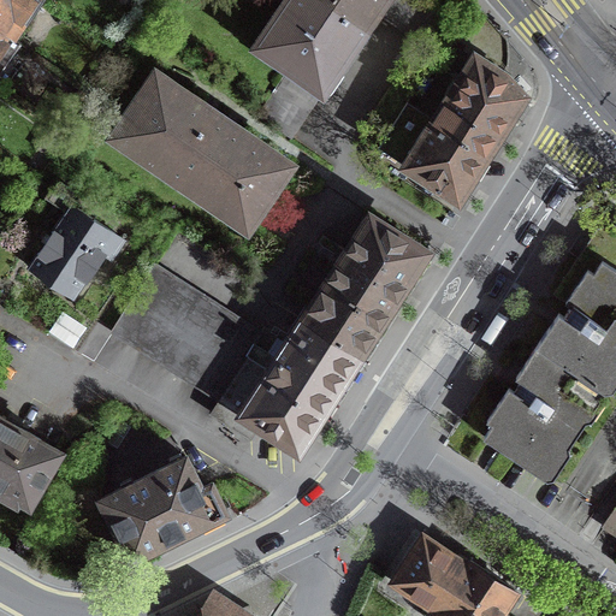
[(0,0),(0,28),(11,36),(35,0),(0,0)]
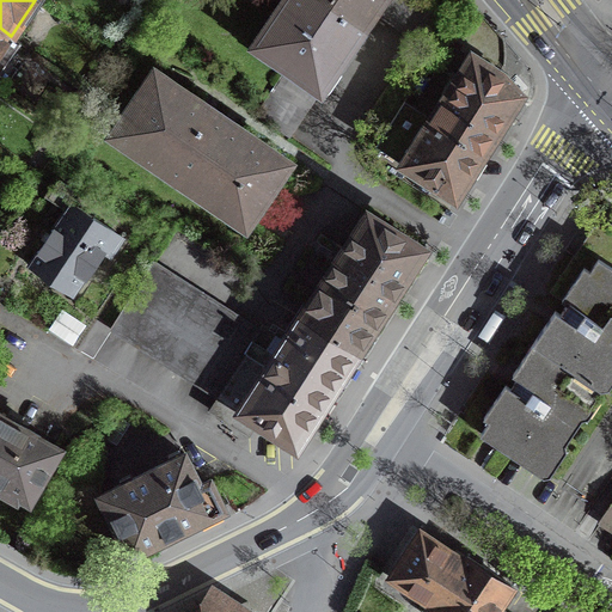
[(362,26),(323,0),(286,0),(256,46),(288,67),(256,114),(288,135),(362,26)]
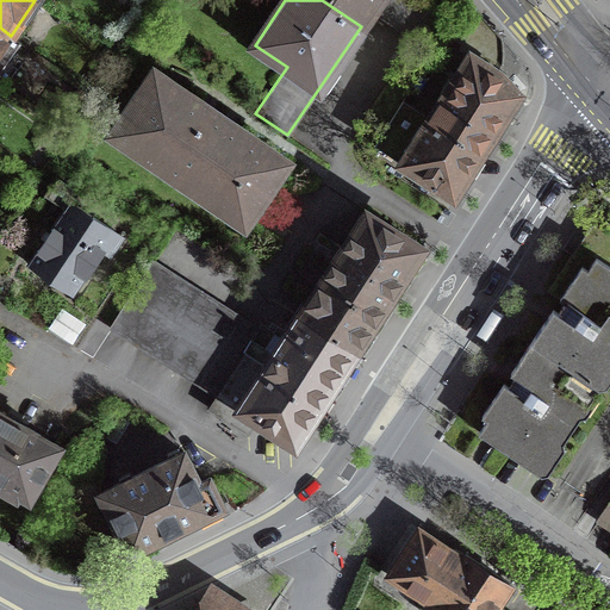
[(322,0),(361,26),(372,10),(418,41),(440,8),(427,0),(322,0)]
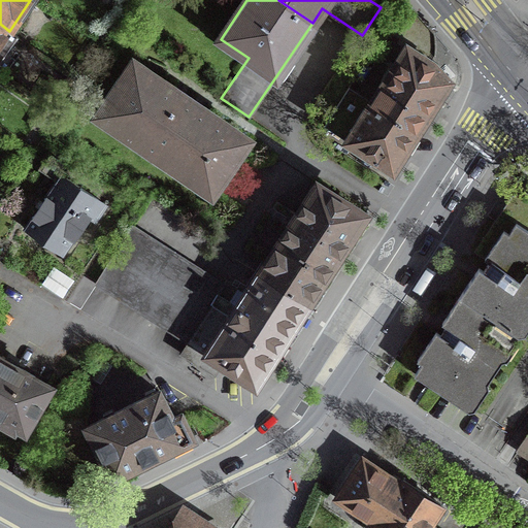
[(0,24),(0,62),(18,37),(9,31),(0,24)]
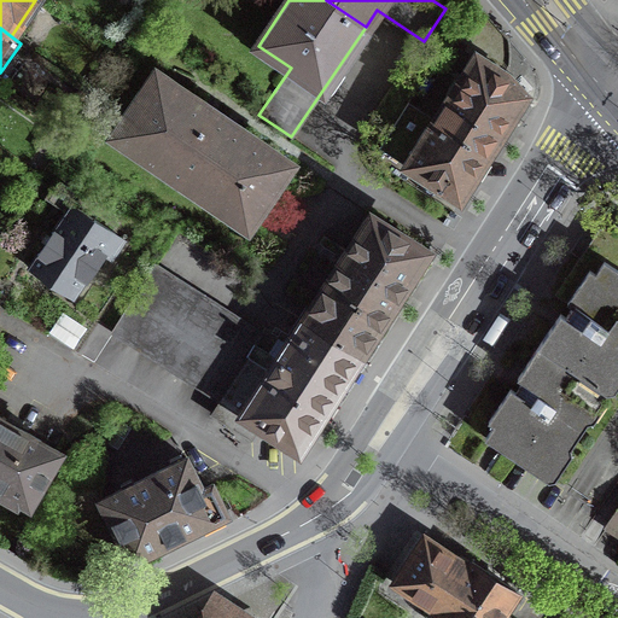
[(436,118),(409,101),(380,147),(460,199),(526,94),(507,73),(477,53),(436,118)]
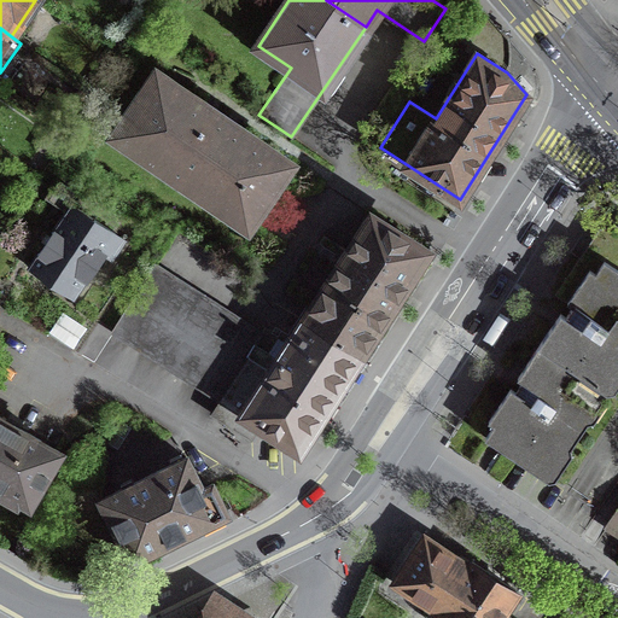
[(289,163),(157,74),(116,135),(248,225),(289,163)]
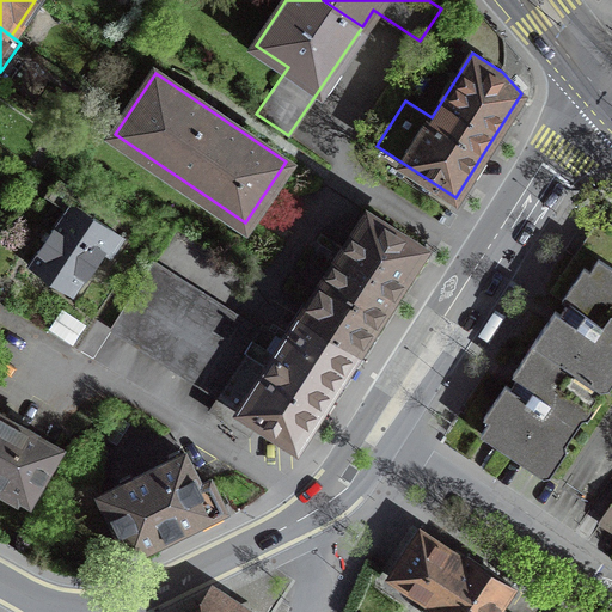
[(55,127),(41,147),(50,154),(65,133),(55,127)]
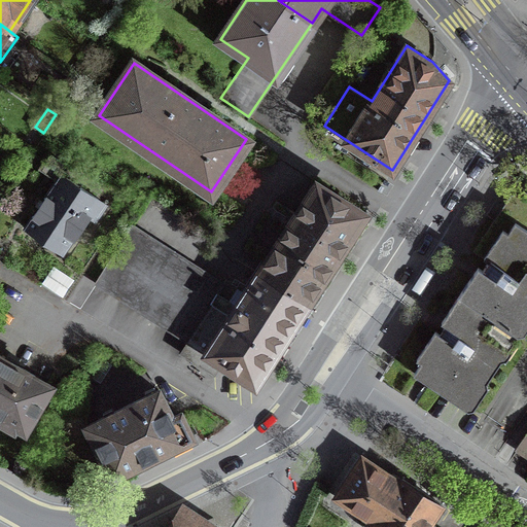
[(106,204),(67,177),(72,169),(50,154),(40,169),(57,180),(25,227),(55,247),(63,253),(89,215),(95,219),(106,204)]
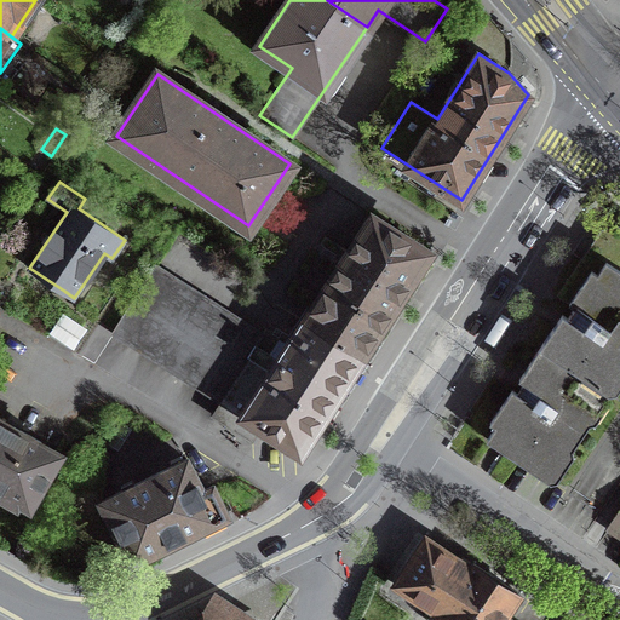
[(361,356),(428,251),(372,216),(305,321),(361,356)]
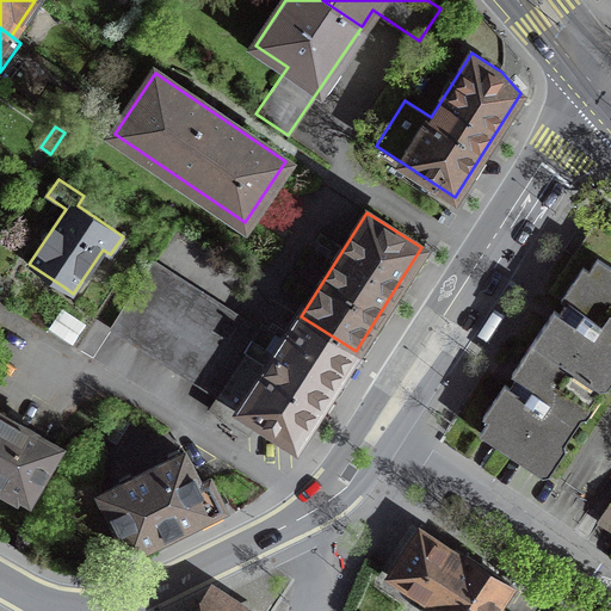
[(610,230),(598,234),(581,259),(580,260),(556,295),(567,302),(610,331),(610,230)]
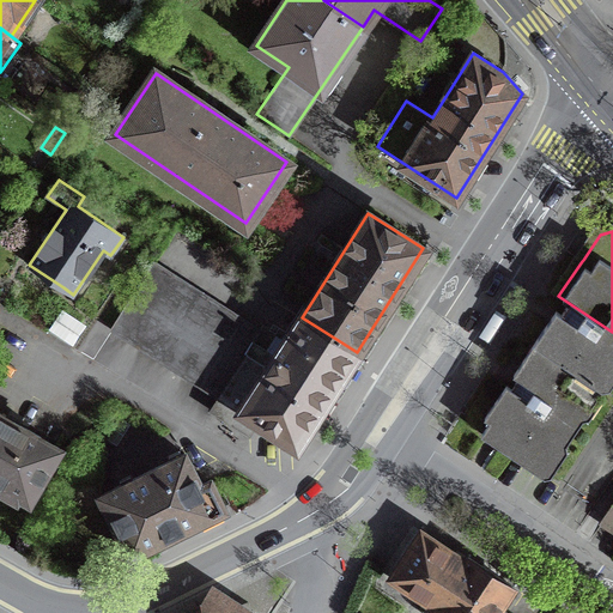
[(153,263),(133,296),(222,352),(242,320),(153,263)]
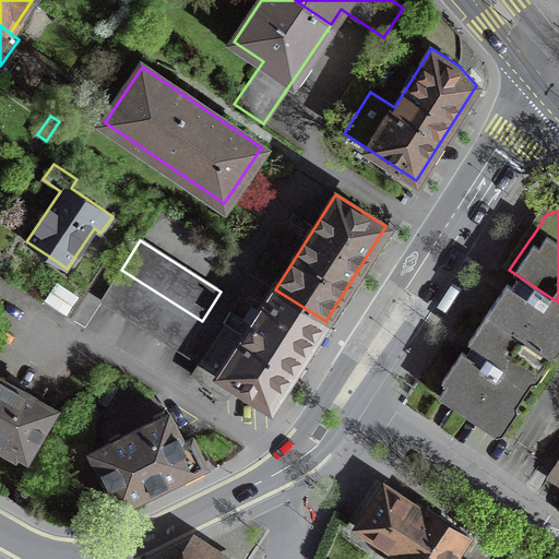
[(121,270),(103,298),(183,351),(202,321),(121,270)]
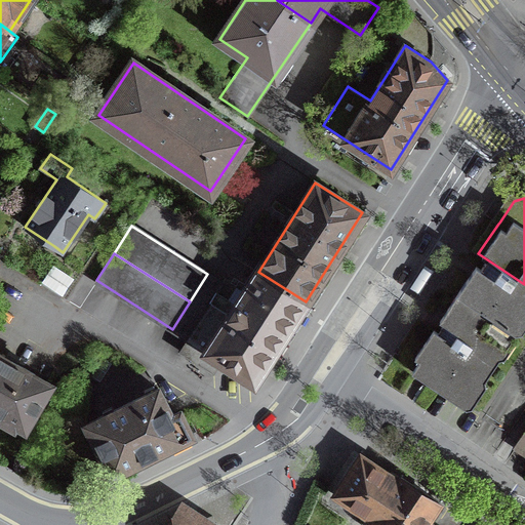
[(445,313),(498,348),(524,308),(524,284),(487,259),(481,269),(477,265),(445,313)]
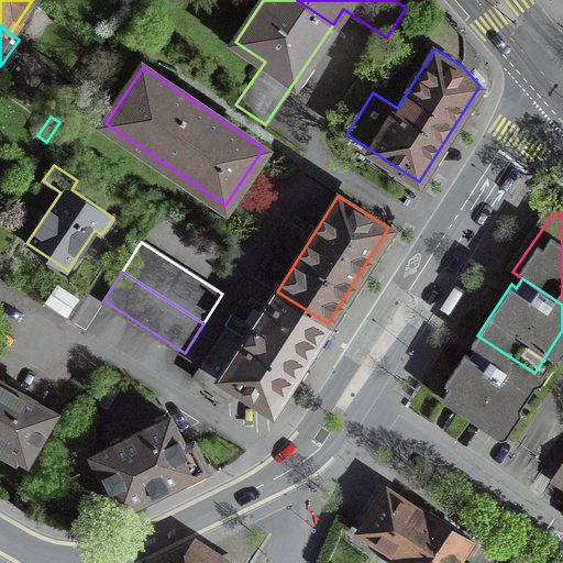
[(328,323),(277,291),(247,338),(225,324),(201,363),(192,375),(208,385),(216,373),(273,409),(328,323)]
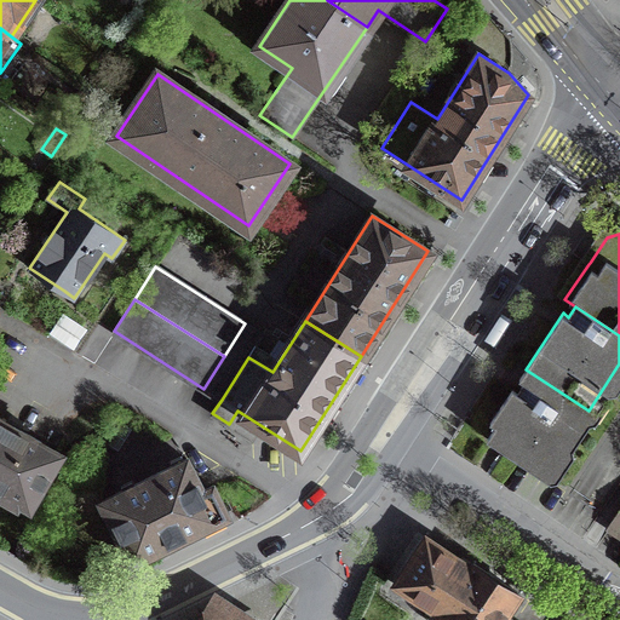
[(263,336),(245,323),(224,356),(204,389),(222,400),(248,357),(263,336)]
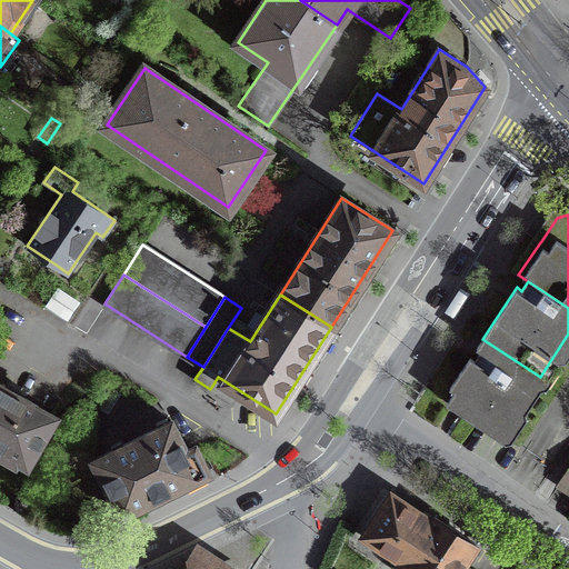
[(540,377),(482,339),(477,347),(482,350),(476,360),(470,357),(450,388),(455,391),(447,403),(499,438),(540,377)]
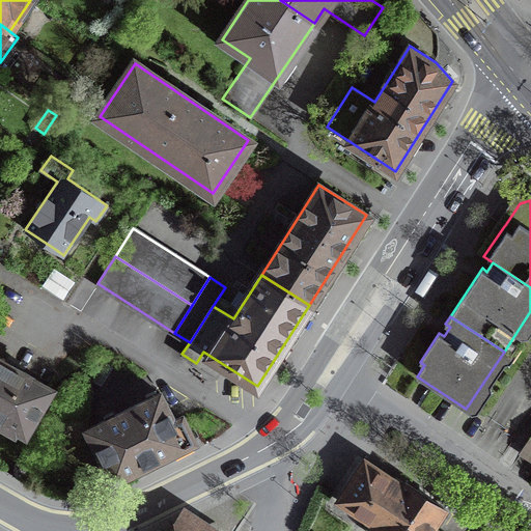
[(25,432),(52,388),(0,358),(0,422),(1,423),(3,420),(25,432)]
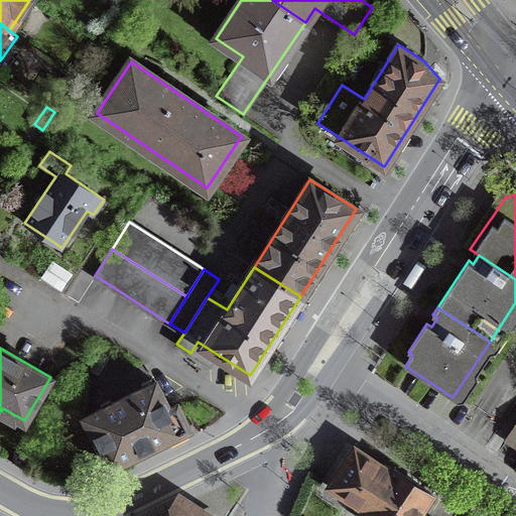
[(126,454),(128,458),(188,427),(176,403),(168,407),(155,381),(86,416),(108,463),(126,454)]
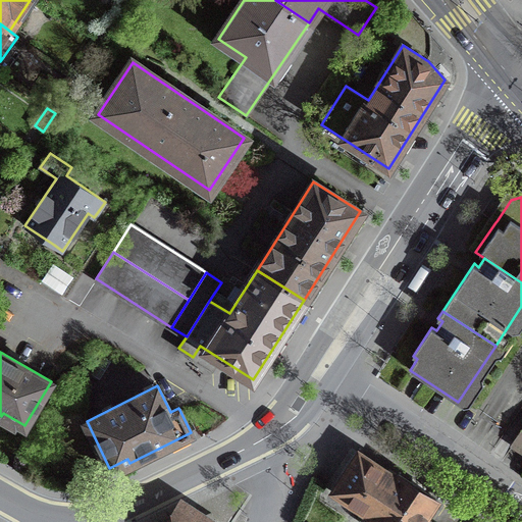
[(521,430),(513,445),(521,450),(521,430)]
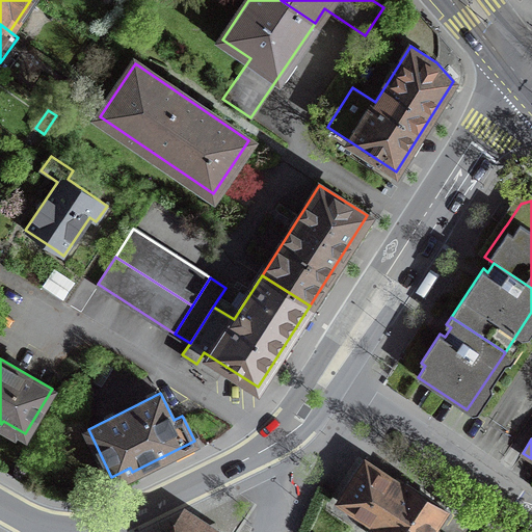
[(404,486),(366,461),(340,501),(378,526),(376,529),(380,531),(430,531),(446,509),(415,488),(406,483),(404,486)]
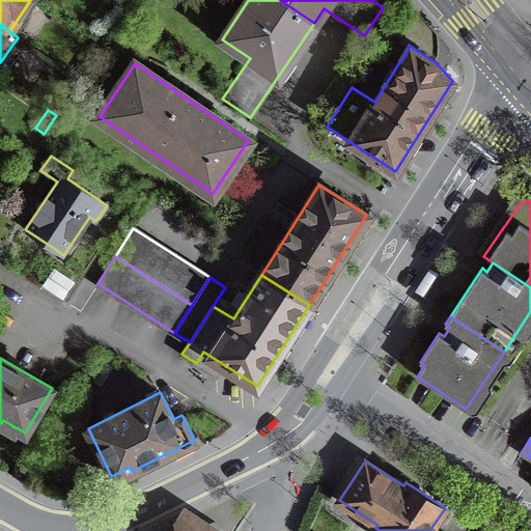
[(203,530),(186,519),(177,530),(203,530)]
